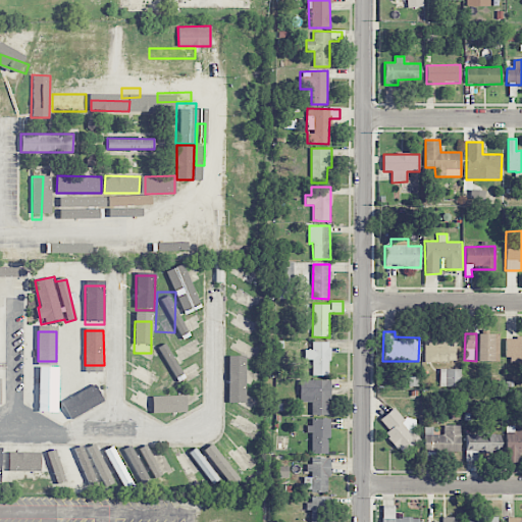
[(499,361),(500,333),(477,333),(477,361),(499,361)]
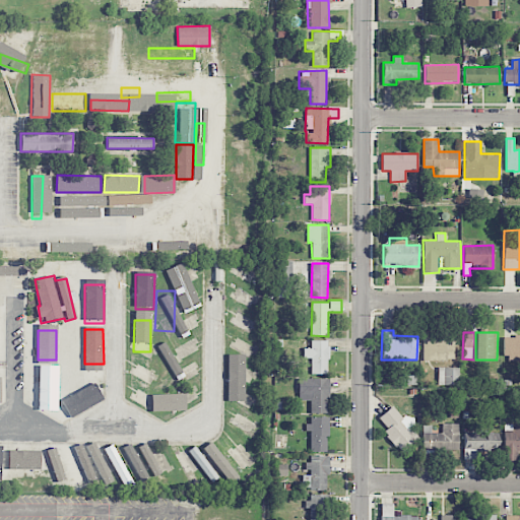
[(232,348),(223,355),(252,387),(258,381),(251,373),(258,366),(233,337),(226,342),(232,348)]
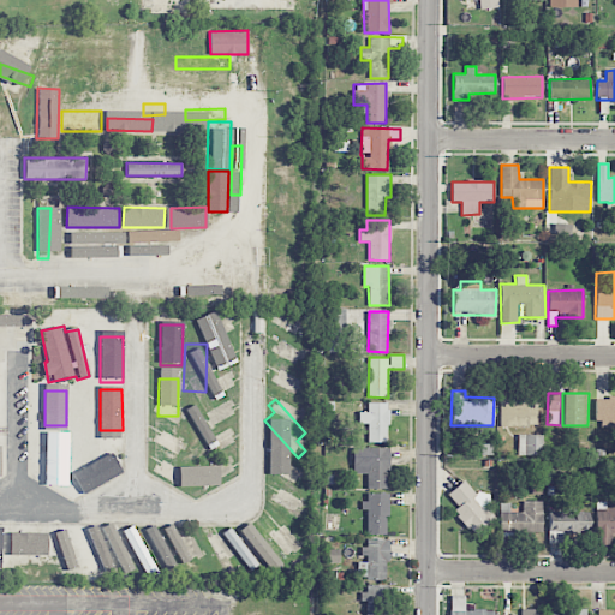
[(388,402),(368,402),(368,412),(359,412),(358,424),(368,424),(368,442),(387,442),(388,402)]
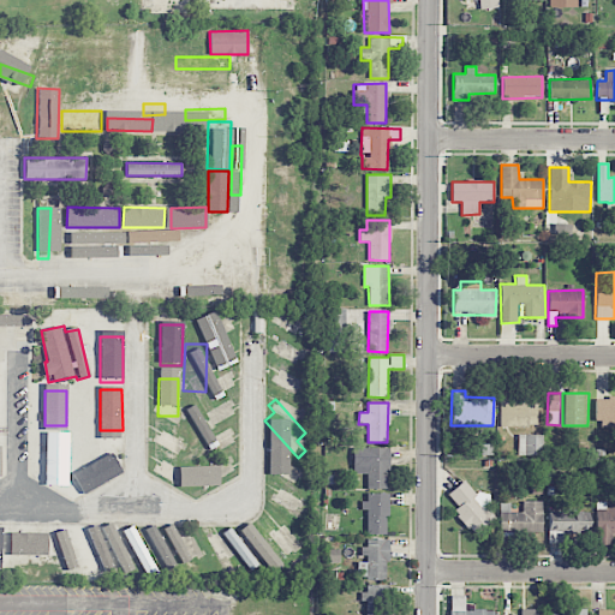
[(154,473),(177,475),(178,419),(155,418),(154,473)]
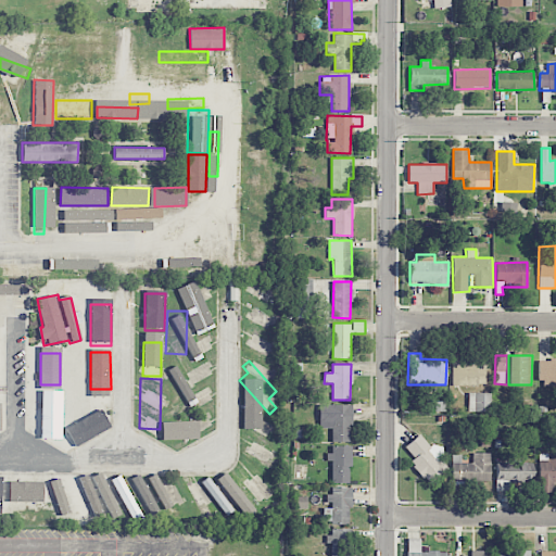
[(244,404),(238,408),(258,439),(267,433),(262,425),(268,420),(248,390),(239,395),(244,404)]
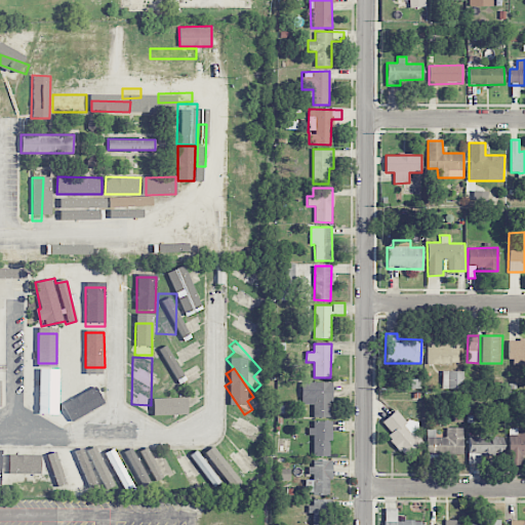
[(53,411),(54,369),(37,369),(36,411),(53,411)]
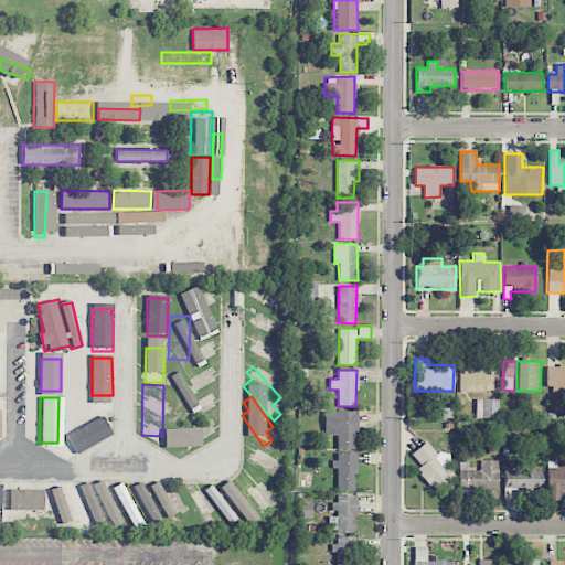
[(499,400),(476,400),(476,418),(499,418),(499,400)]
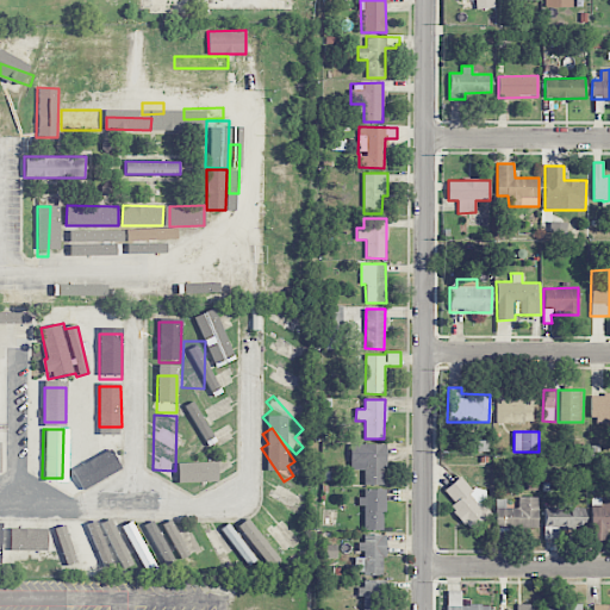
[(385,443),(350,444),(350,470),(363,470),(365,484),(386,484),(385,443)]
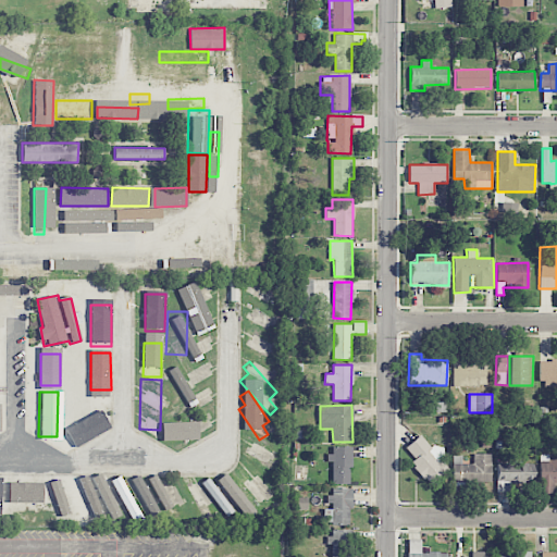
[(65,431),(74,447),(106,430),(97,413),(65,431)]
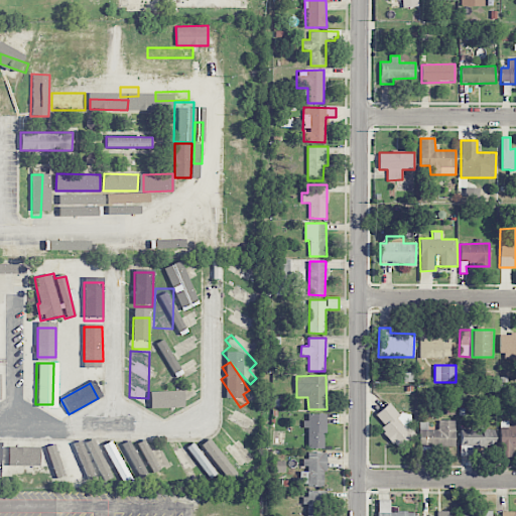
[(250,411),(226,401),(223,408),(247,418),(250,411)]
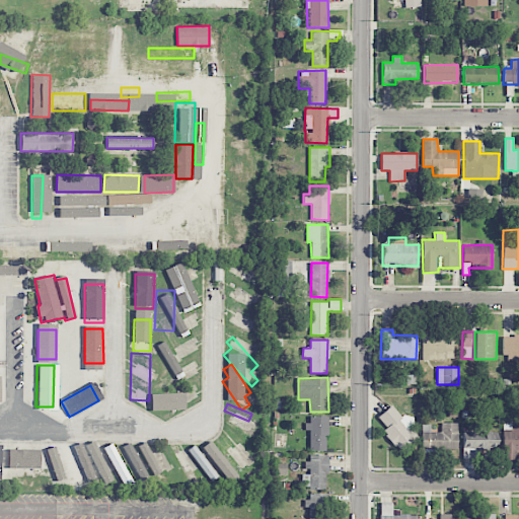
[(406,413),(401,417),(390,404),(374,420),(402,451),(416,439),(408,430),(416,423),(406,413)]
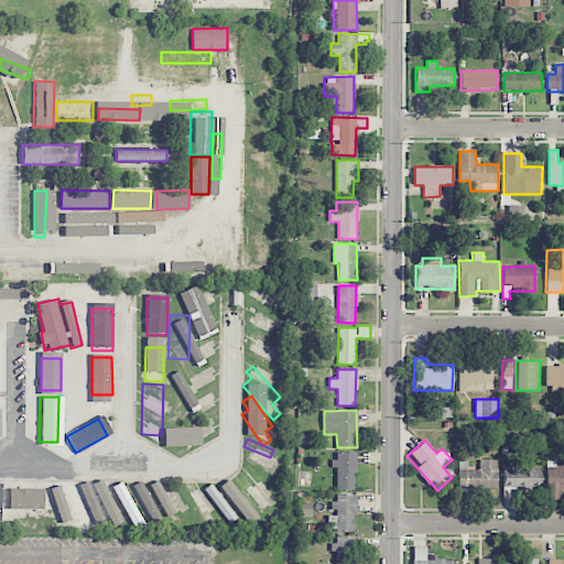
[(356,489),(356,452),(334,452),(334,467),(336,467),(336,489),(356,489)]
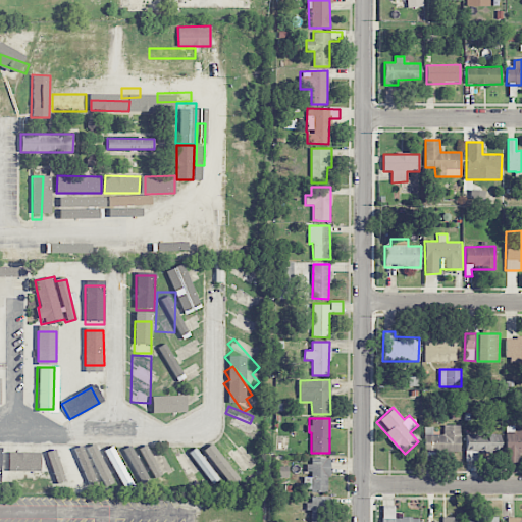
[(521,424),(507,425),(506,462),(521,462),(521,453),(521,424)]
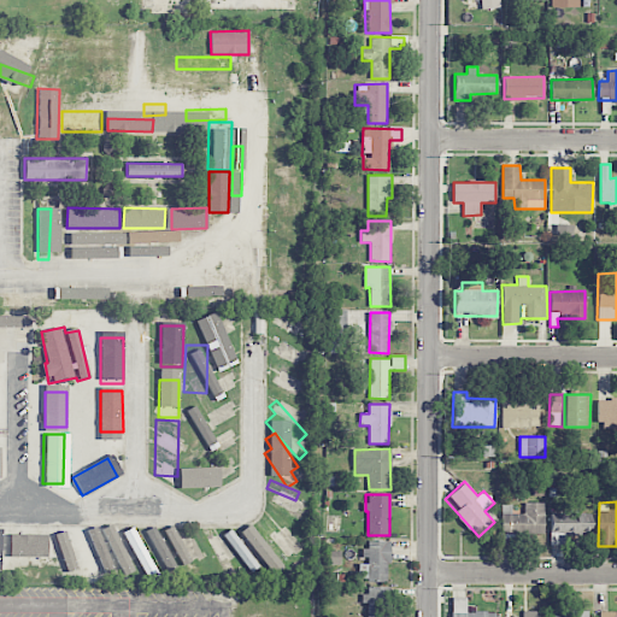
[(501,504),(500,533),(544,534),(545,503),(524,503),(523,513),(511,513),(511,504),(501,504)]
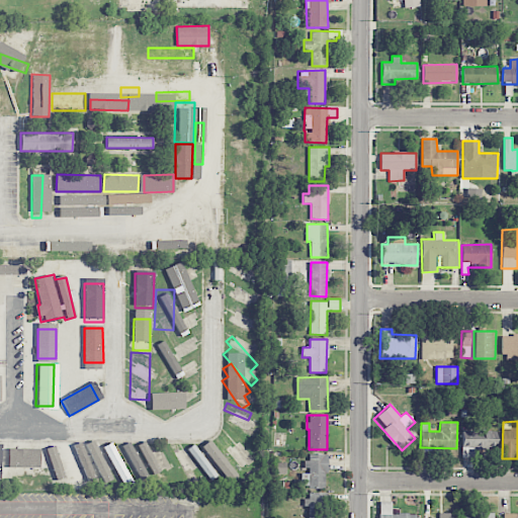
[(497,448),(496,431),(461,431),(461,457),(476,457),(476,448),(497,448)]
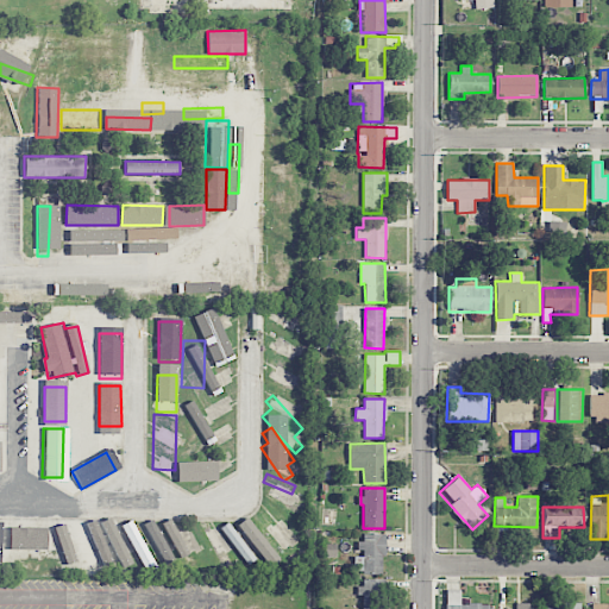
[(252,525),(274,558),(281,553),(258,521),(252,525)]
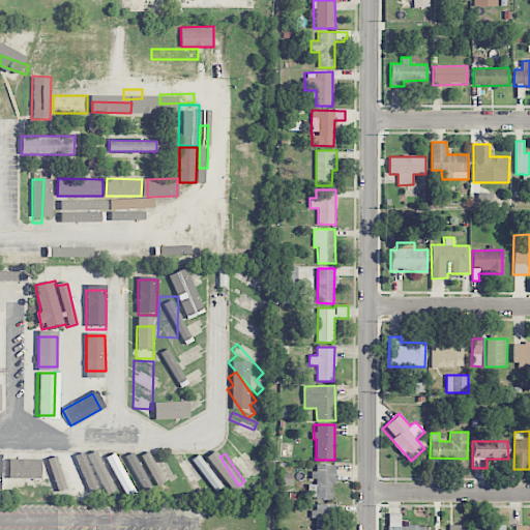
[(58,457),(47,461),(59,493),(69,490),(58,457)]
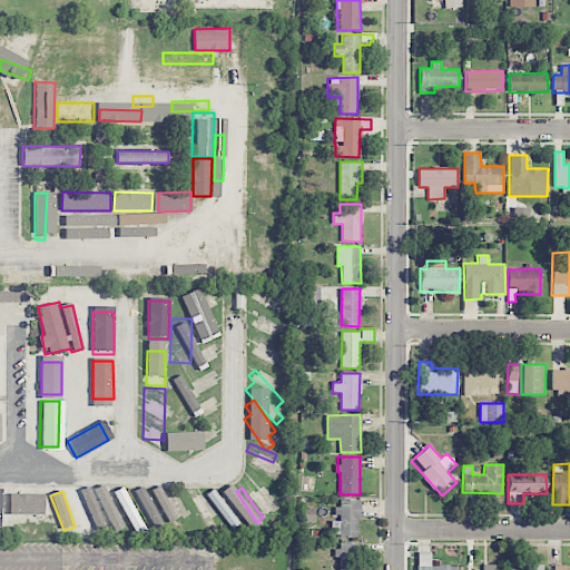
[(50,513),(49,495),(11,497),(12,516),(50,513)]
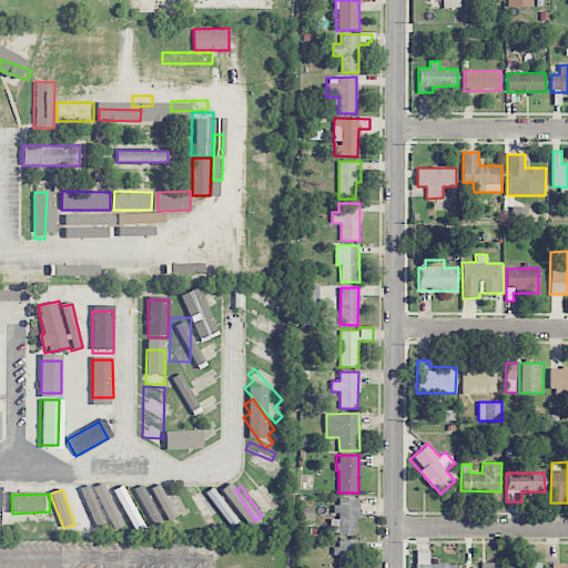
[(357,497),(335,497),(335,516),(331,516),(330,534),(357,535),(357,497)]
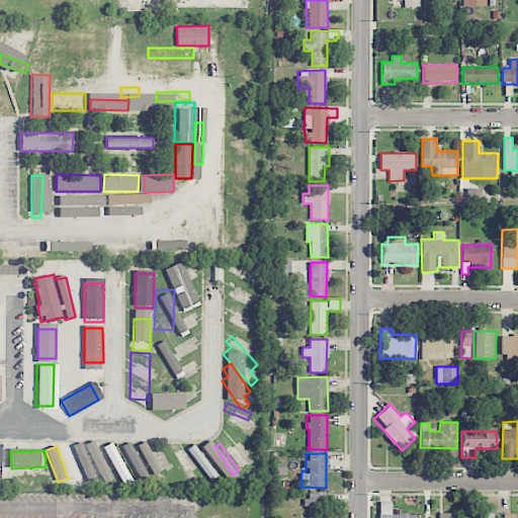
[(224,475),(213,456),(206,459),(217,478),(224,475)]
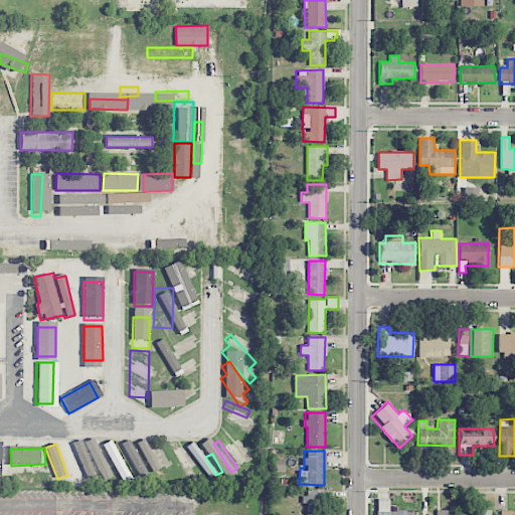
[(111,464),(117,473),(124,469),(118,460),(111,464)]
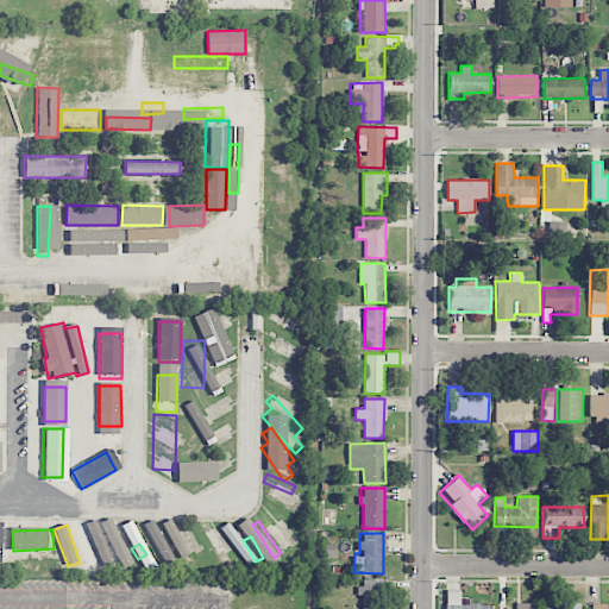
[(360,608),(382,608),(383,579),(360,578),(360,608)]
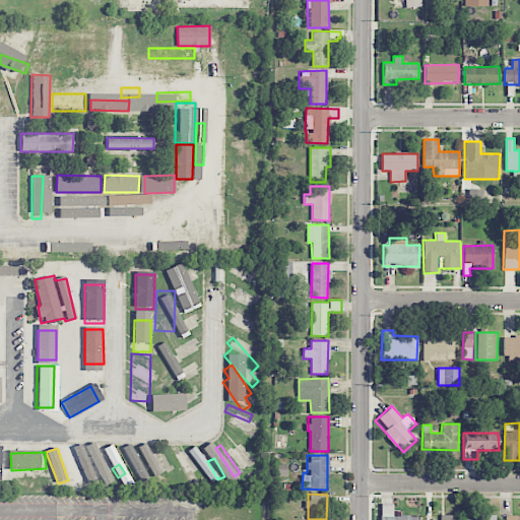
[(416,519),(417,515),(392,516),(392,504),(380,504),(380,519),(416,519)]
